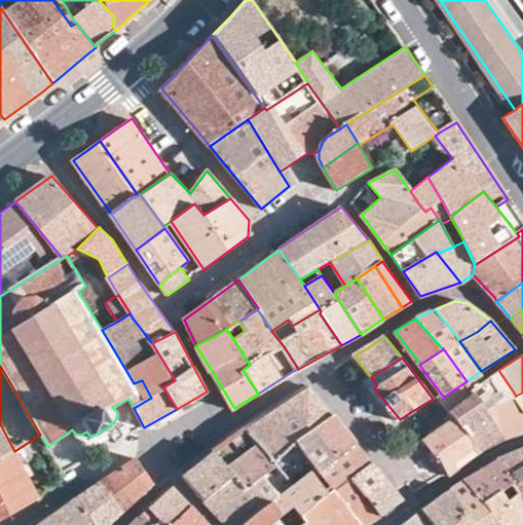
[(487,411),(517,397),(516,396),(498,370),(486,378),(481,371),(467,381),(480,401),(487,411)]
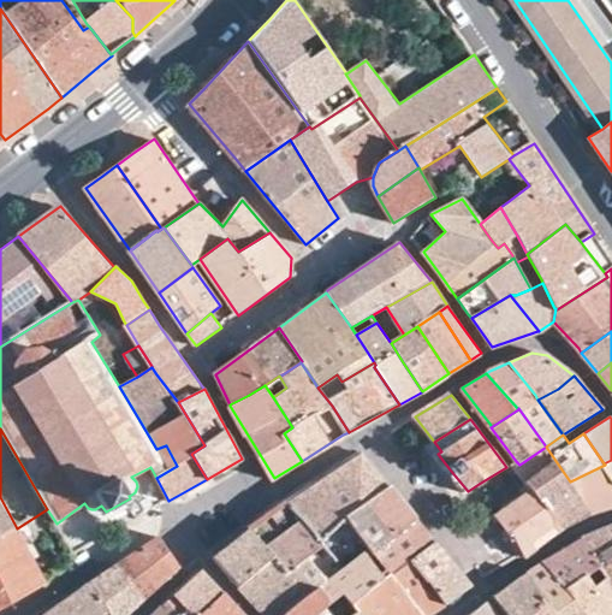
[(521,474),(533,490),(562,469),(546,447),(520,465),(516,461),(512,463),(521,474)]
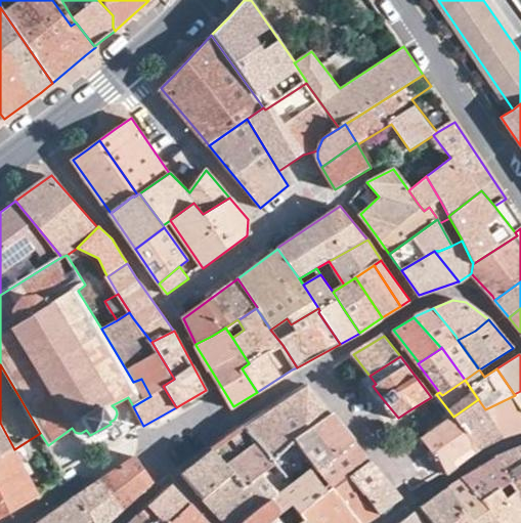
[(307,384),(244,426),(272,460),(332,413),(307,384)]
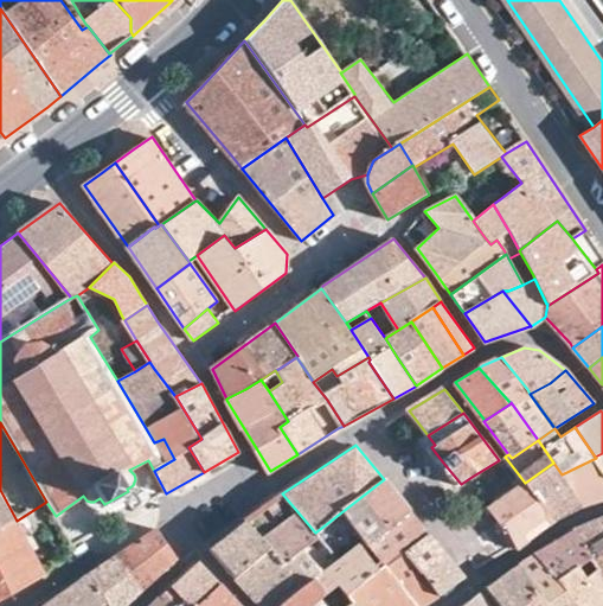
[(602,466),(596,458),(562,474),(565,479),(584,505),(602,498),(602,466)]
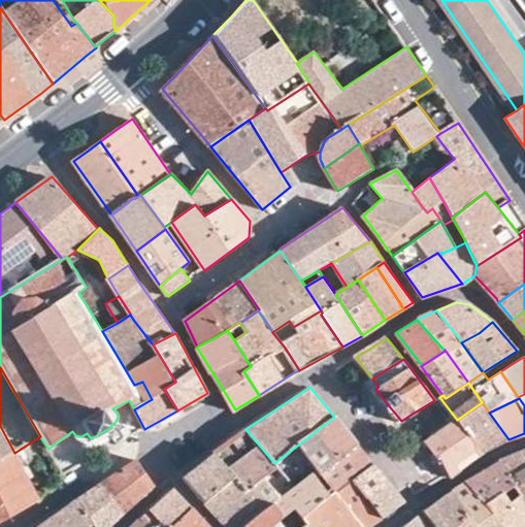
[(507,439),(509,439),(492,417),(489,413),(482,402),(457,420),(484,452),(490,448),(507,439)]
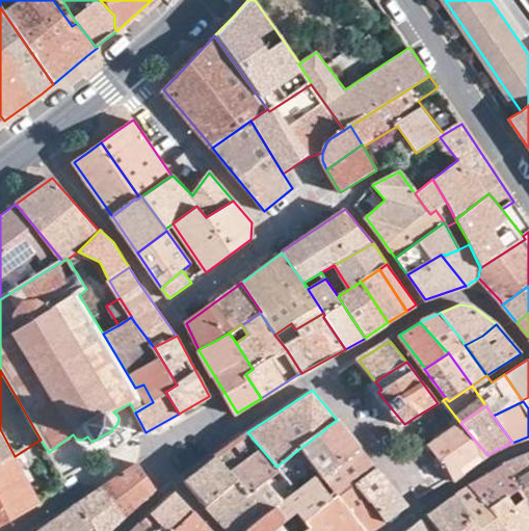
[(337,420),(276,467),(279,470),(295,489),(308,480),(326,505),(338,495),(341,493),(354,483),(376,468),(350,437),(337,420)]
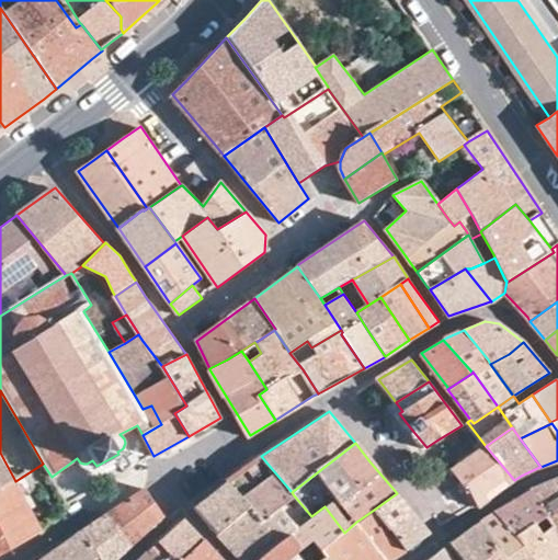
[(479,507),(514,480),(486,446),(456,467),(452,469),(465,489),(467,487),(469,490),(479,507)]
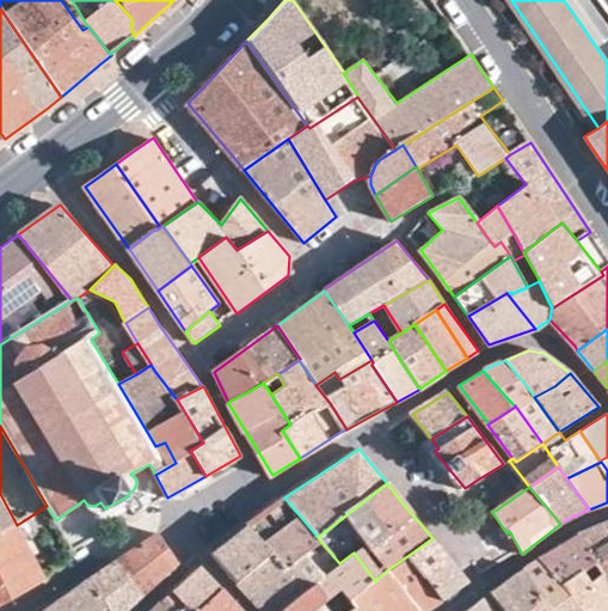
[(0,494),(0,532),(17,525),(0,494)]
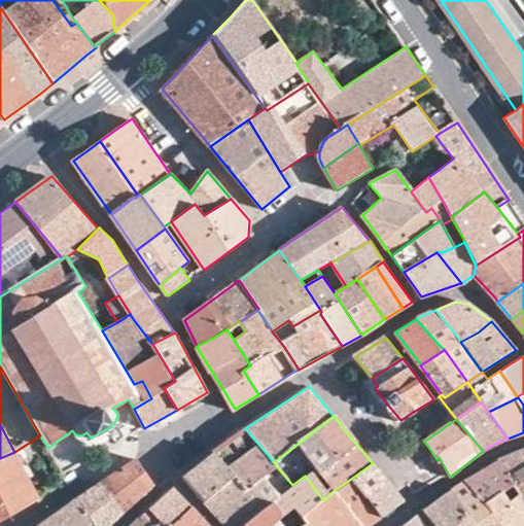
[(274,462),(245,428),(243,429),(214,453),(232,471),(235,475),(241,481),(245,488),(246,489),(276,465),(274,462)]
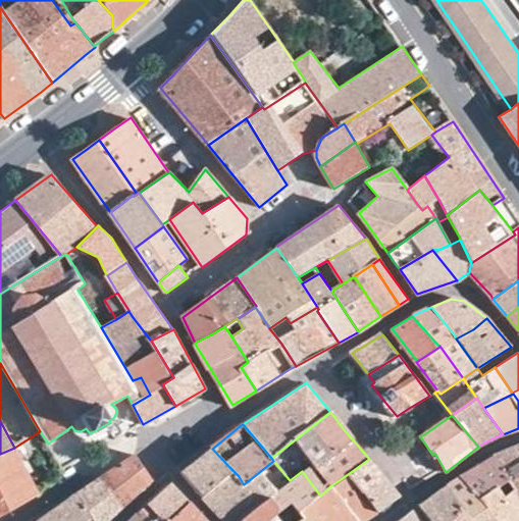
[(14,448),(0,454),(0,516),(41,493),(14,448)]
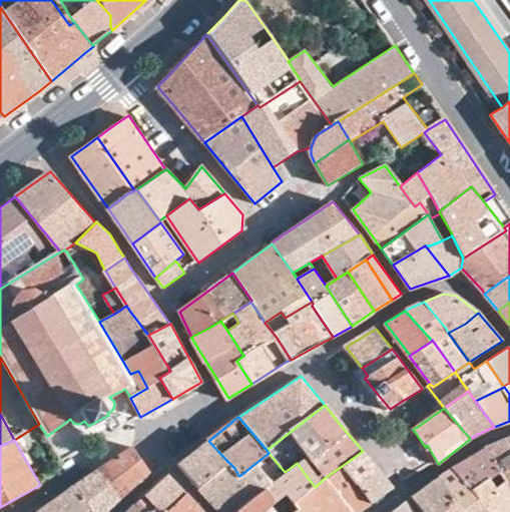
[(225,459),(208,441),(179,464),(199,487),(228,462),(225,459)]
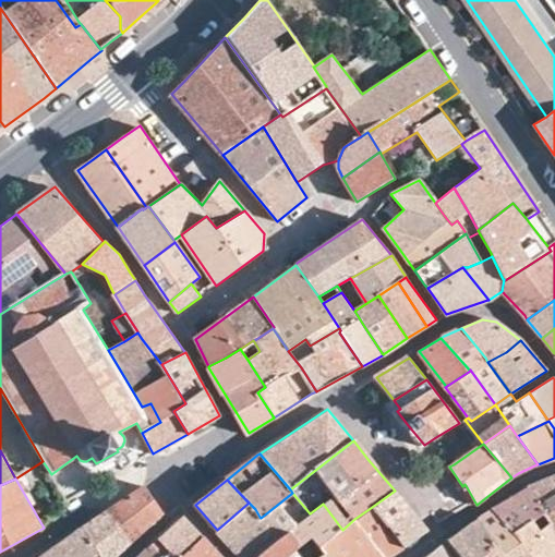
[(549,513),(554,510),(554,480),(535,488),(533,489),(547,512),(549,513)]
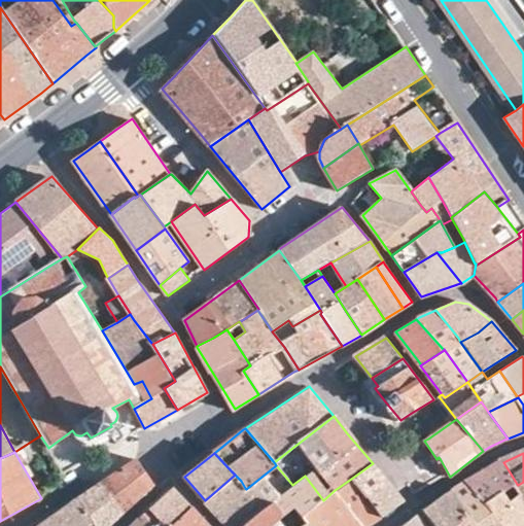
[(104,483),(124,513),(154,485),(137,460),(104,483)]
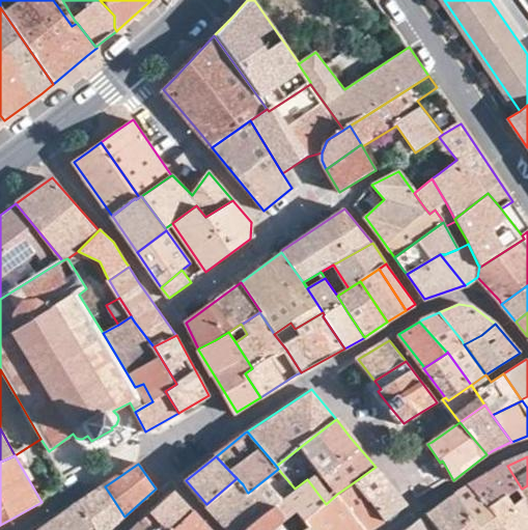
[(522,513),(516,504),(509,496),(521,487),(507,466),(492,474),(475,484),(497,514),(502,522),(505,527),(522,513)]
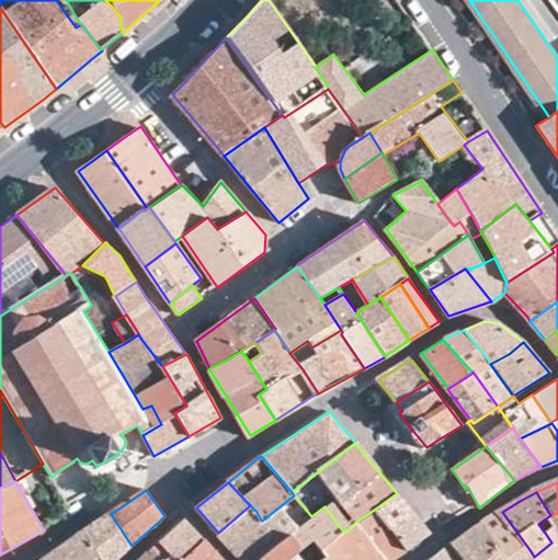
[(430,534),(397,493),(374,510),(407,550),(430,534)]
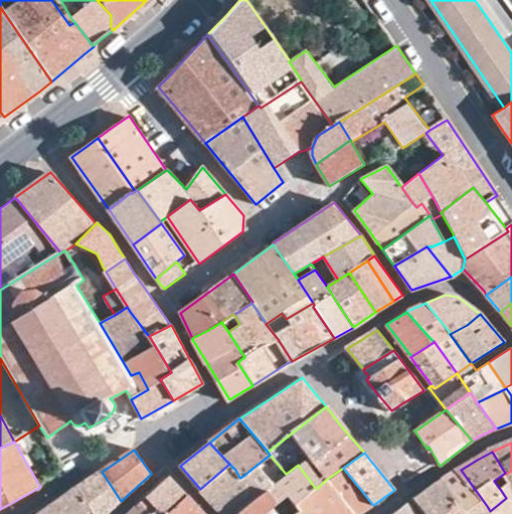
[(286,474),(270,455),(240,478),(257,497),(278,479),(286,474)]
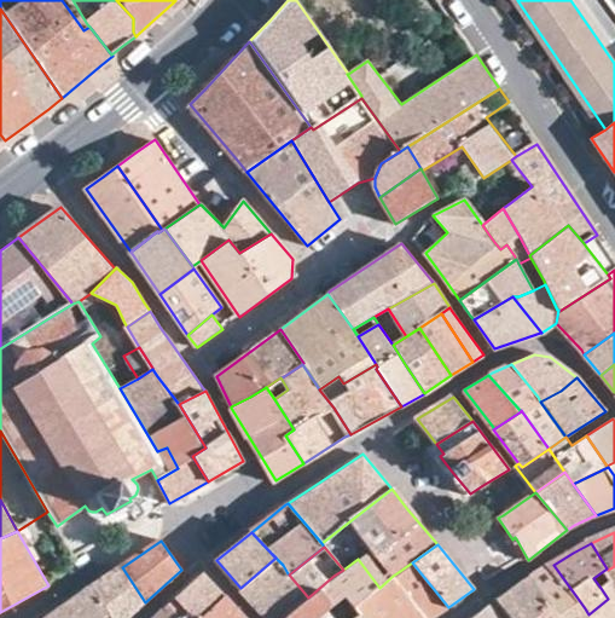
[(276,558),(241,588),(268,617),(283,617),(308,598),(289,575),(288,573),(283,565),(276,558)]
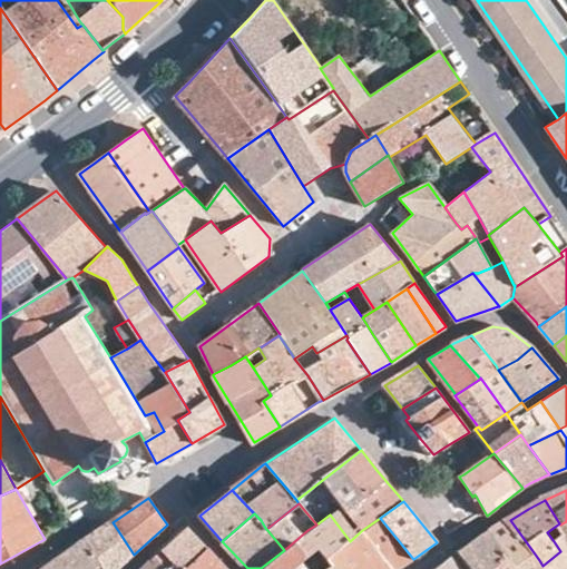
[(284,550),(261,568),(295,568),(294,567),(320,548),(328,558),(350,541),(330,514),(316,525),(308,530),(284,550)]
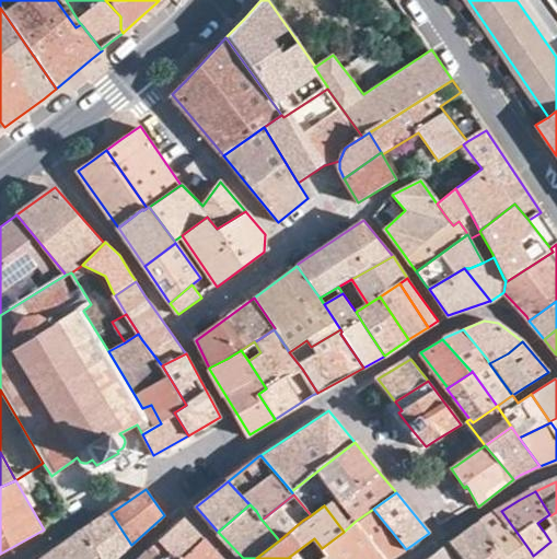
[(392,558),(406,549),(373,509),(359,519),(356,521),(387,558),(392,558)]
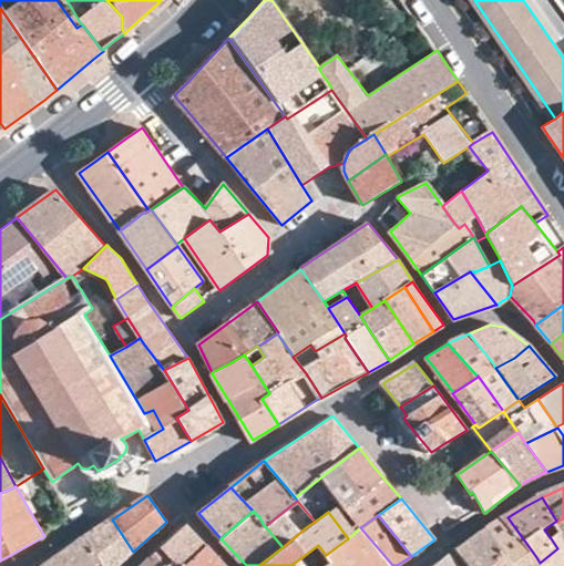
[(508,517),(491,527),(504,551),(512,563),(531,549),(508,517)]
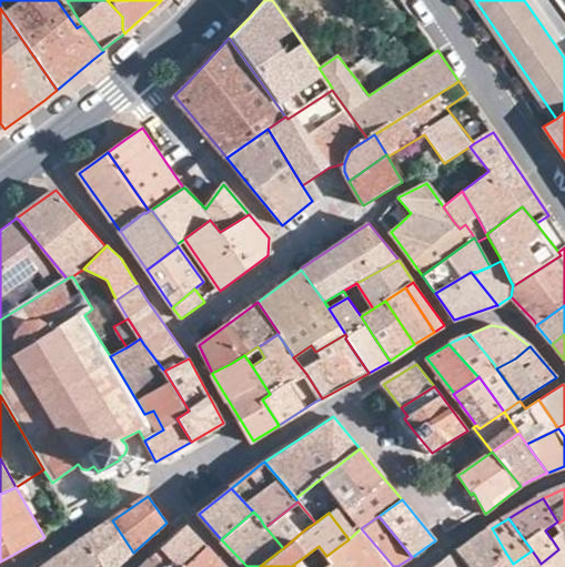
[(102,564),(103,566),(117,566),(133,553),(112,520),(90,535),(87,538),(103,564),(102,564)]
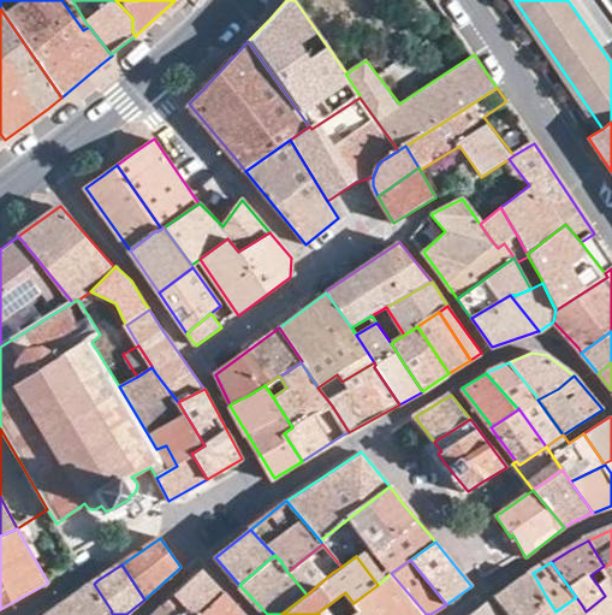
[(191,614),(202,614),(225,593),(202,569),(174,597),(191,614)]
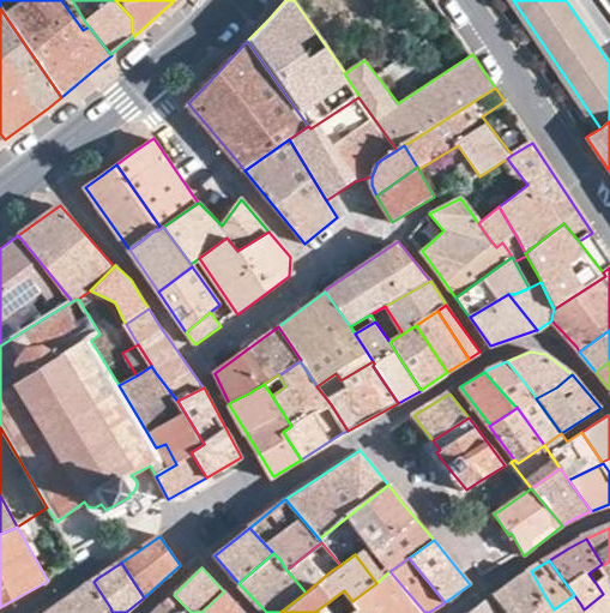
[(424,612),(390,571),(376,583),(352,601),(357,607),(362,612),(424,612)]
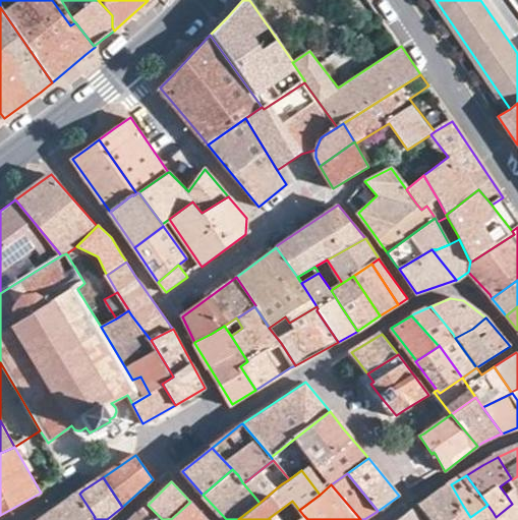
[(421,506),(433,519),(472,519),(470,517),(463,506),(451,484),(447,487),(421,506)]
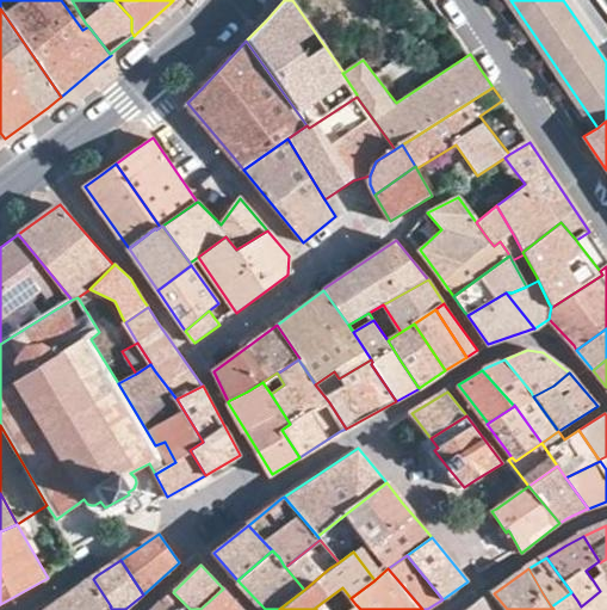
[(606,574),(605,572),(593,580),(600,591),(581,607),(583,609),(606,609),(606,574)]
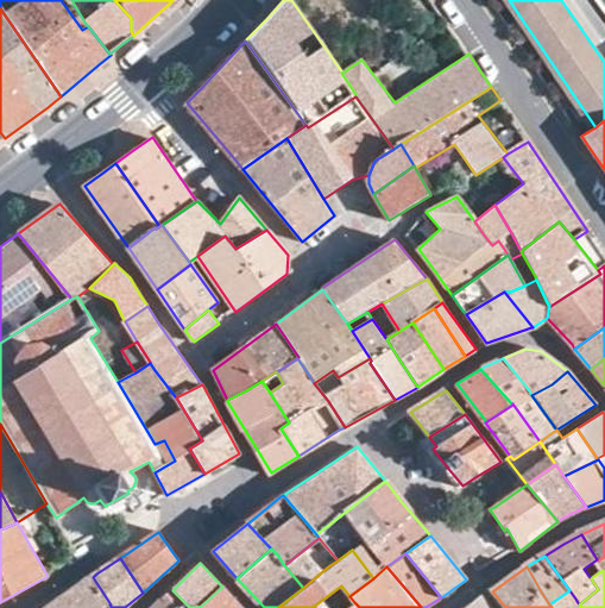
[(46,607),(102,607),(109,605),(111,605),(93,577),(46,607)]
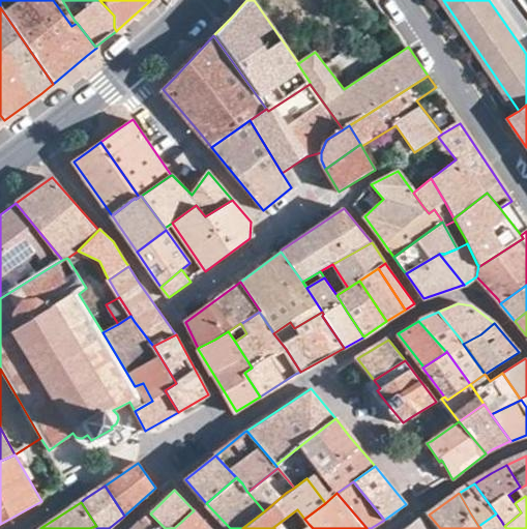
[(210,528),(194,510),(174,528),(210,528)]
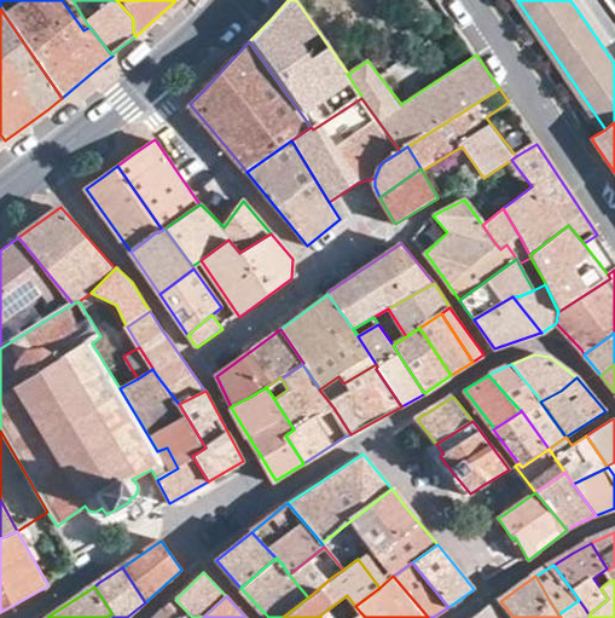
[(192,617),(175,600),(155,617),(192,617)]
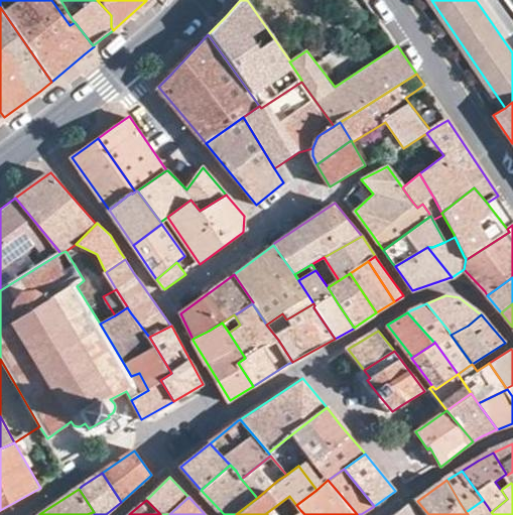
[(466,512),(468,514),(493,514),(491,512),(488,507),(483,500),(466,512)]
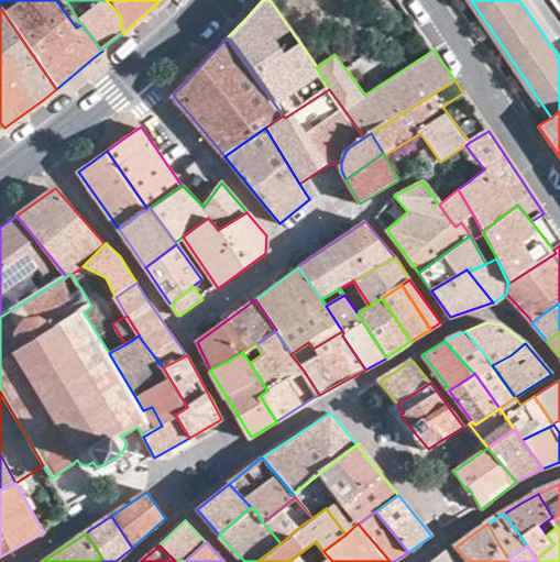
[(452,561),(445,551),(430,561),(452,561)]
